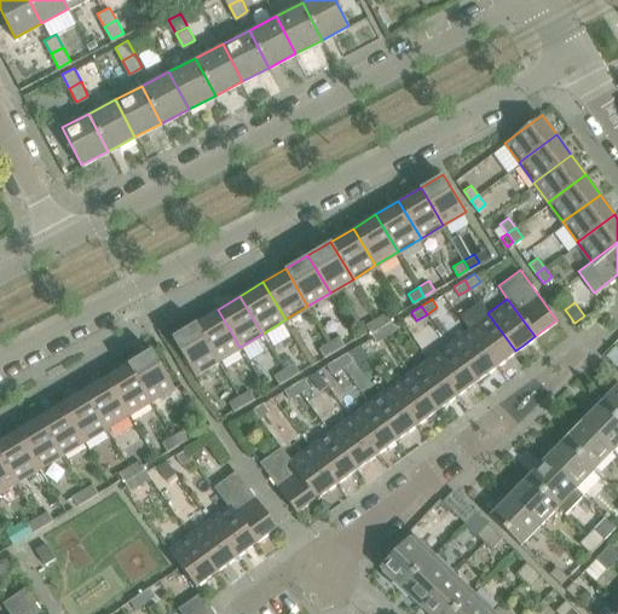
[(217,360),(240,347),(218,310),(195,323),(217,360)]
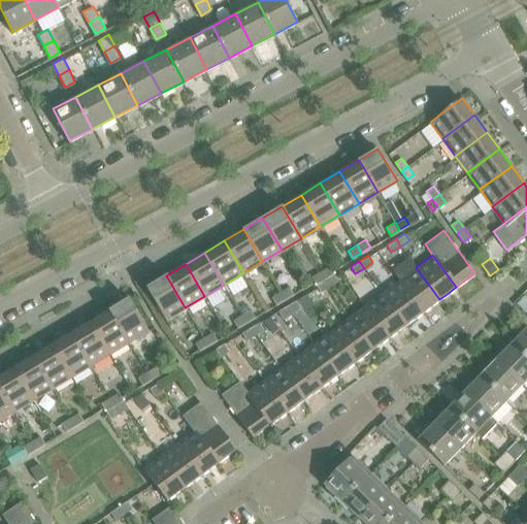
[(325,277),(333,272),(329,265),(320,270),(325,277)]
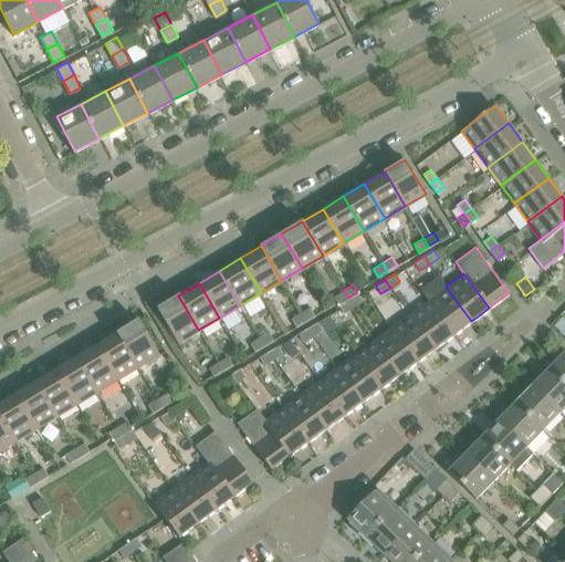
[(452,334),(464,326),(471,321),(446,287),(428,300),(452,334)]
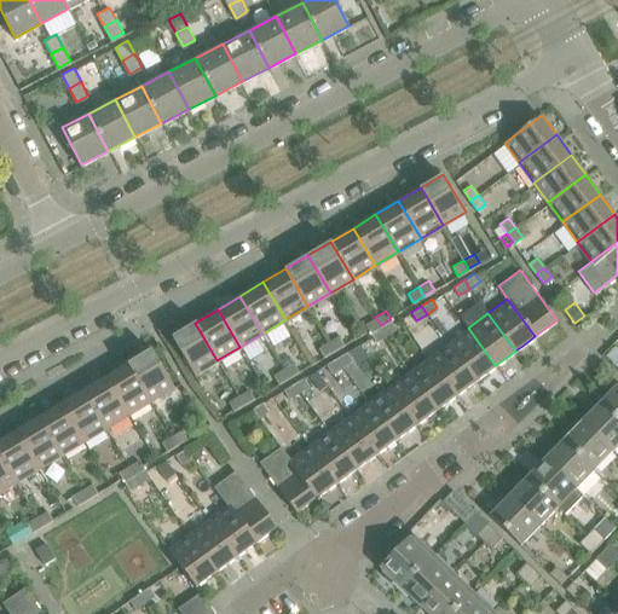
[(370,332),(381,325),(375,317),(365,324),(370,332)]
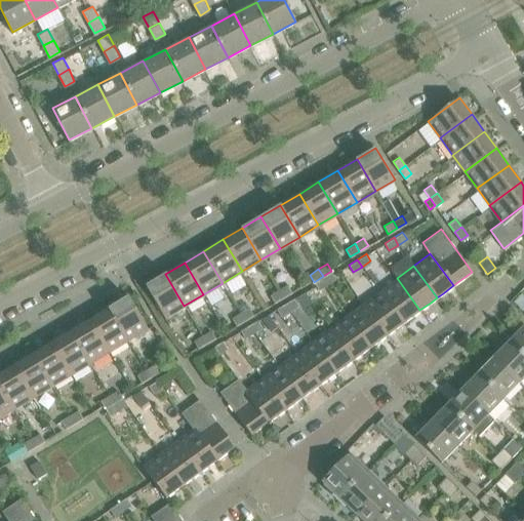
[(331,271),(323,276),(327,283),(335,278),(331,271)]
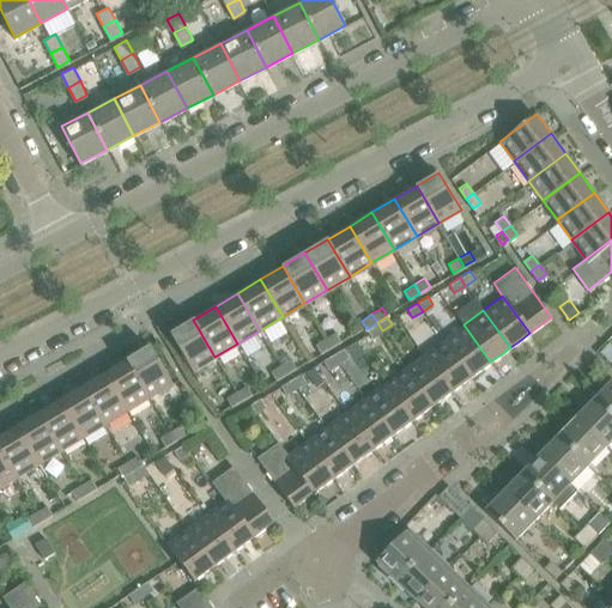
[(214,357),(193,320),(170,333),(193,370),(214,357)]
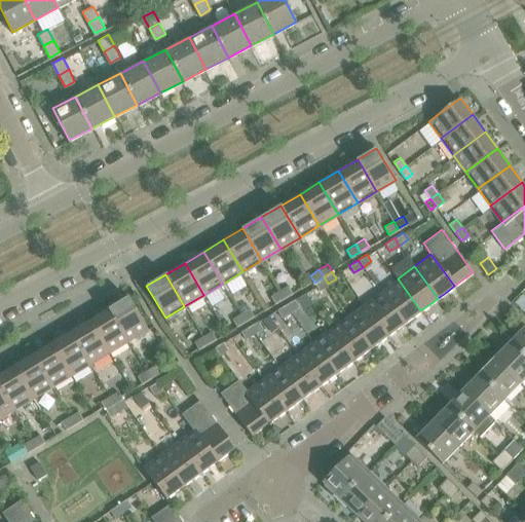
[(324,276),(314,283),(319,289),(328,284),(324,276)]
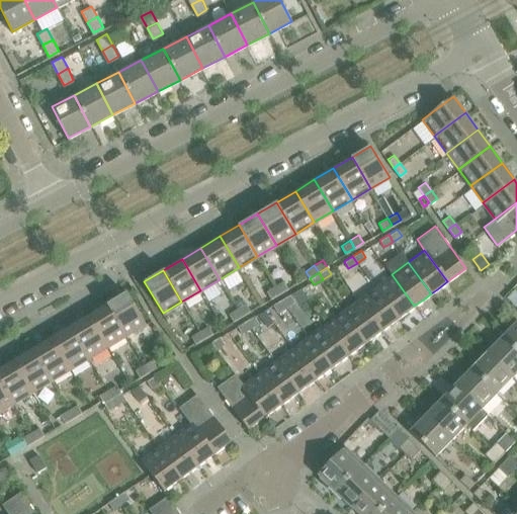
[(398,318),(404,314),(414,306),(392,274),(374,286),(398,318)]
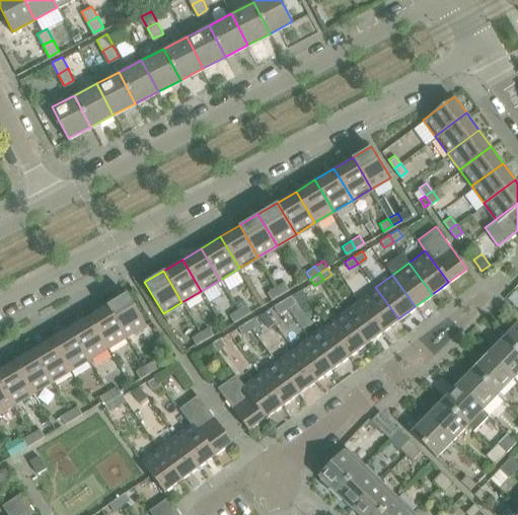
[(275,286),(280,293),(288,288),(284,281),(275,286)]
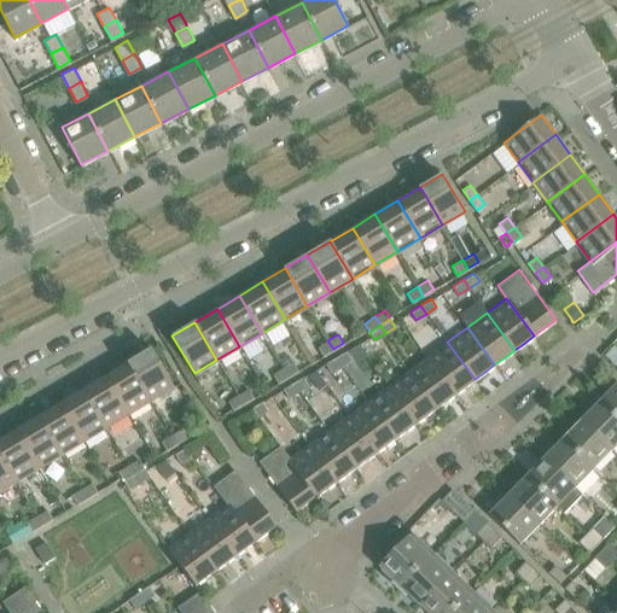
[(333,349),(327,340),(318,346),(322,355),(333,349)]
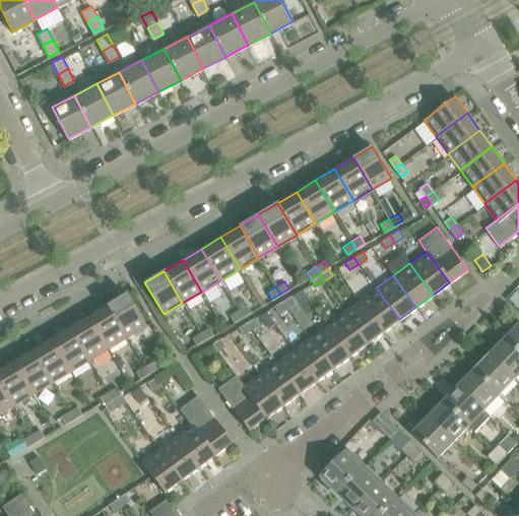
[(308,295),(303,287),(290,295),(296,302),(308,295)]
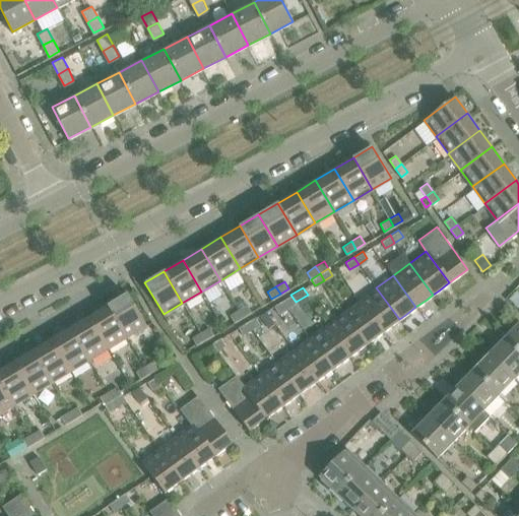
[(382,331),(395,322),(399,319),(376,287),(360,300),(382,331)]
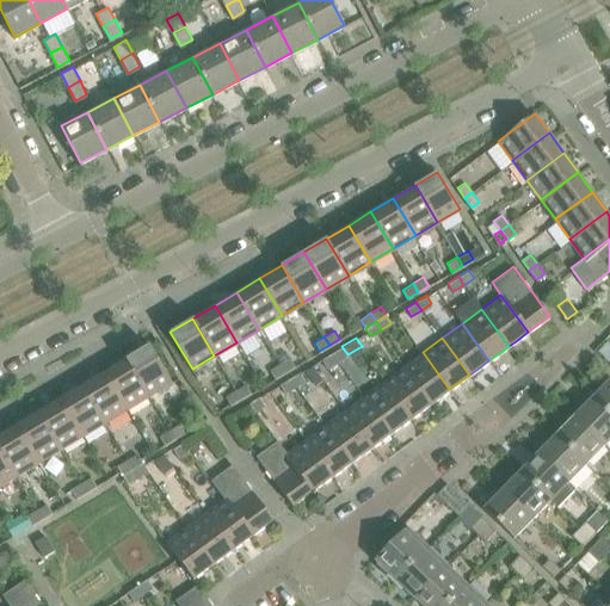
[(128,358),(149,395),(172,381),(149,344),(128,358)]
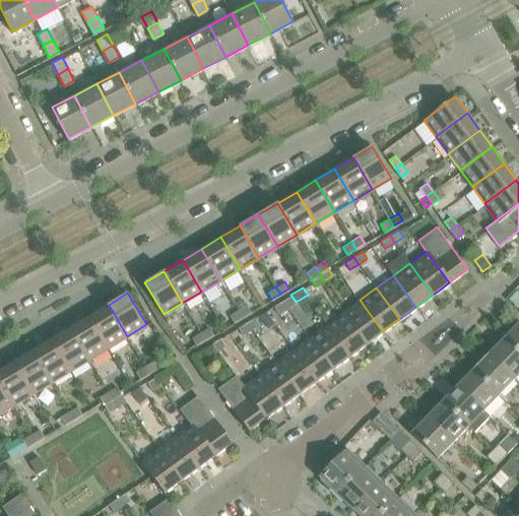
[(282,300),(286,307),(296,302),(290,295),(282,300)]
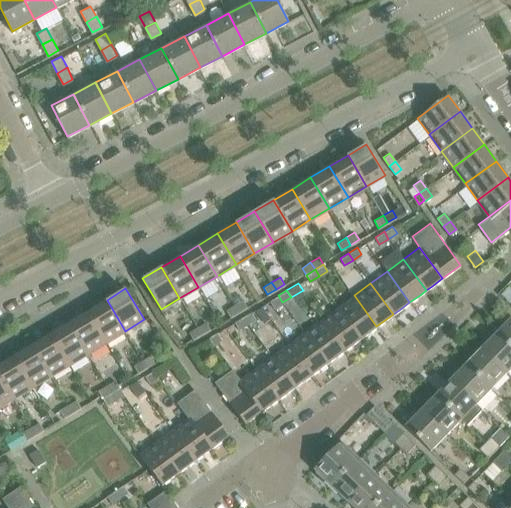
[(282,302),(278,295),(269,300),(273,307),(282,302)]
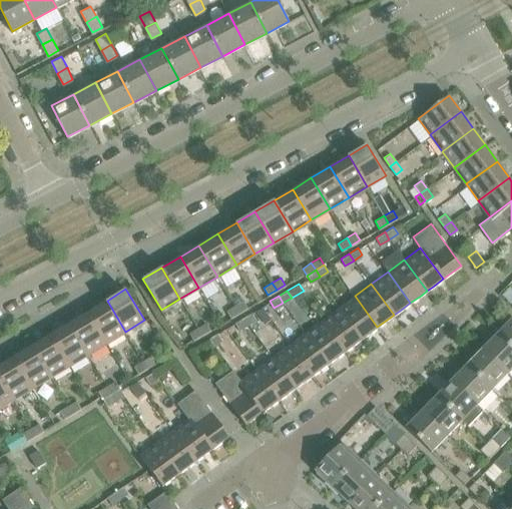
[(361,339),(373,331),(377,327),(355,296),(339,308),(361,339)]
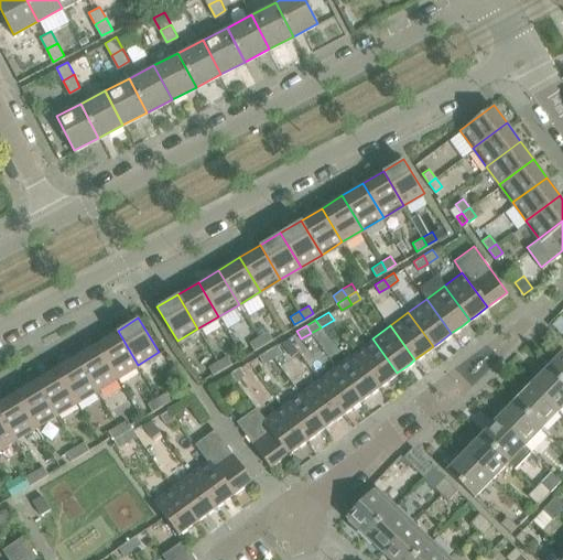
[(258,335),(263,343),(272,337),(268,330),(258,335)]
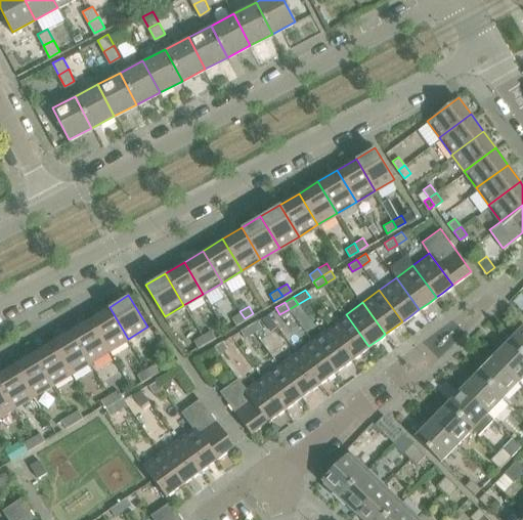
[(109,350),(128,339),(110,307),(90,318),(109,350)]
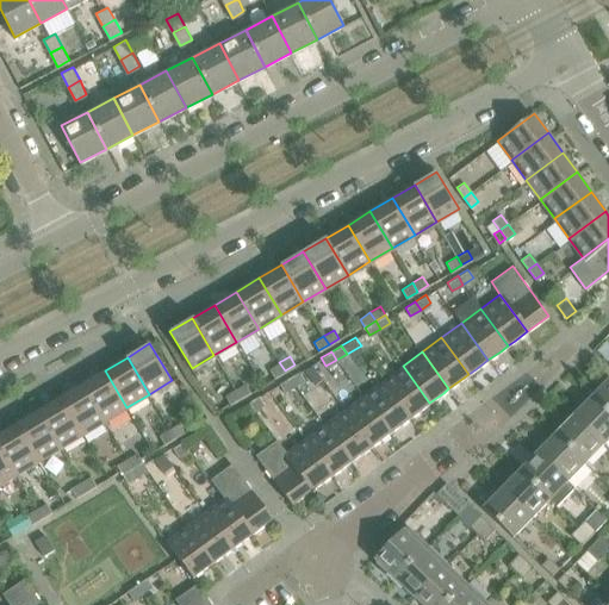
[(285,370),(279,362),(269,368),(274,378),(285,370)]
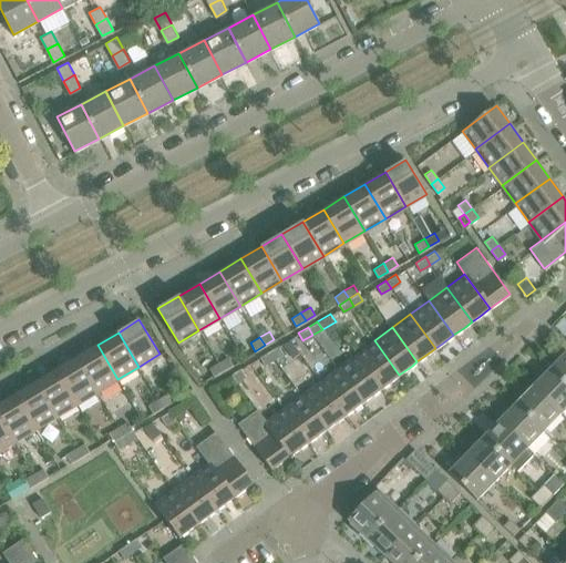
[(299,350),(290,337),(284,341),(294,355),(299,350)]
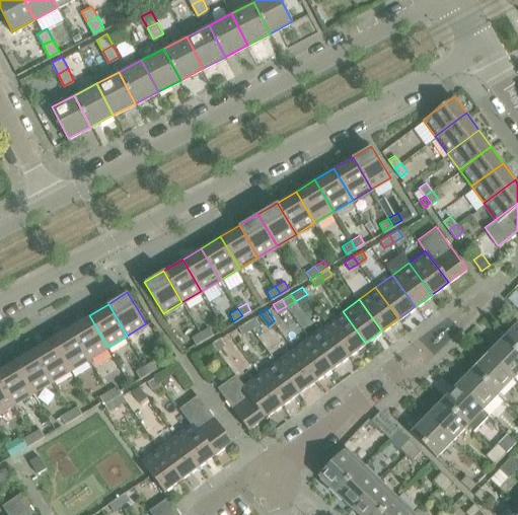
[(349,355),(363,344),(365,343),(343,311),(325,323),(349,355)]
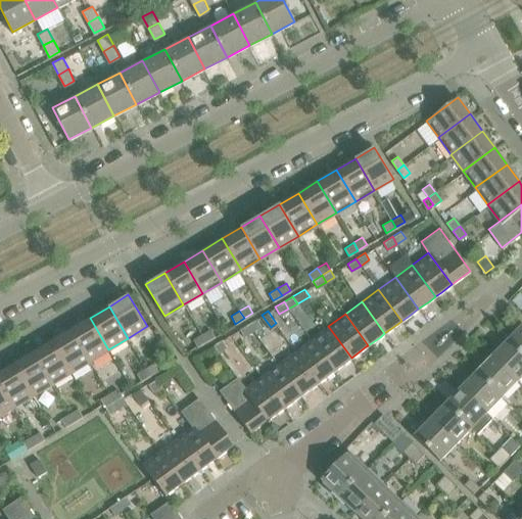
[(89,361),(108,349),(90,318),(70,329),(89,361)]
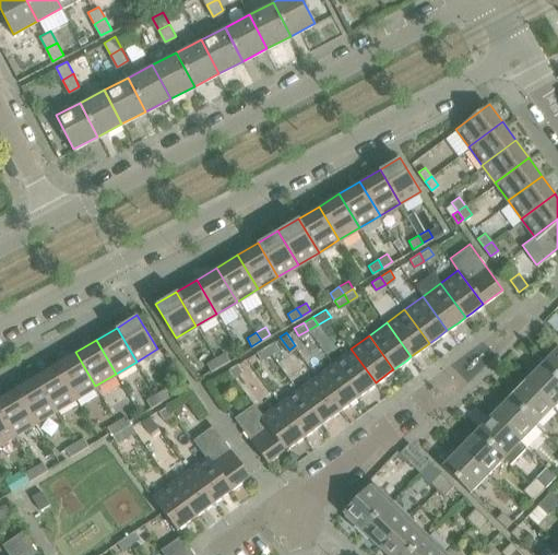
[(264,345),(270,353),(279,347),(274,340),(264,345)]
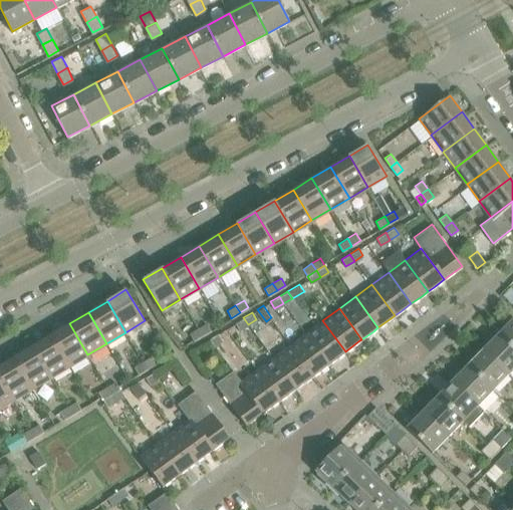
[(248,324),(243,317),(235,322),(239,329),(248,324)]
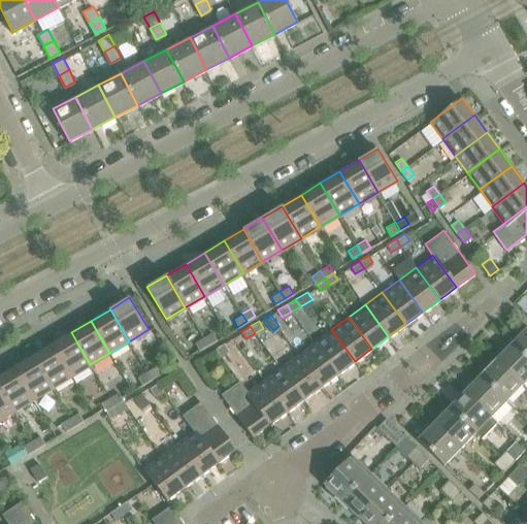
[(526,326),(512,342),(526,357),(526,326)]
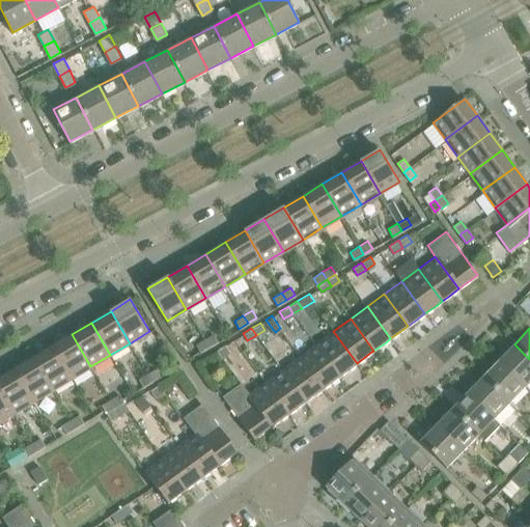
[(339,376),(345,371),(357,363),(333,331),(316,343),(339,376)]
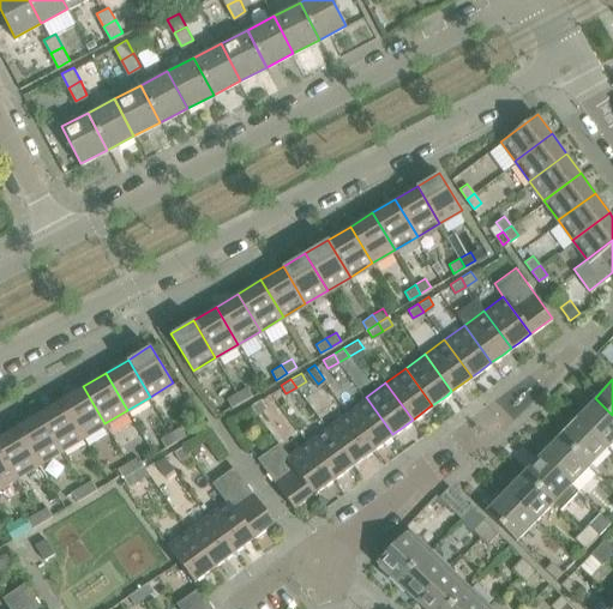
[(236,392),(242,401),(252,395),(247,385),(236,392)]
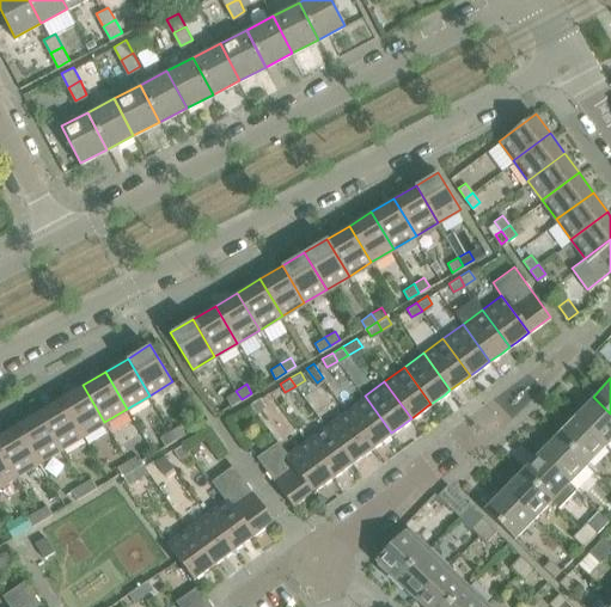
[(83,435),(104,422),(83,385),(60,399),(83,435)]
